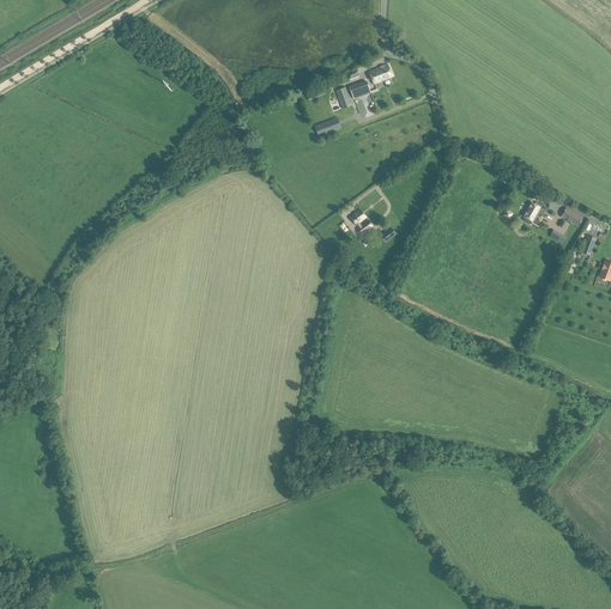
[(379,74),(376,75),(379,78),(391,73),(386,61),(379,64),(381,67),(379,68),(380,71),(377,71),(379,74)]
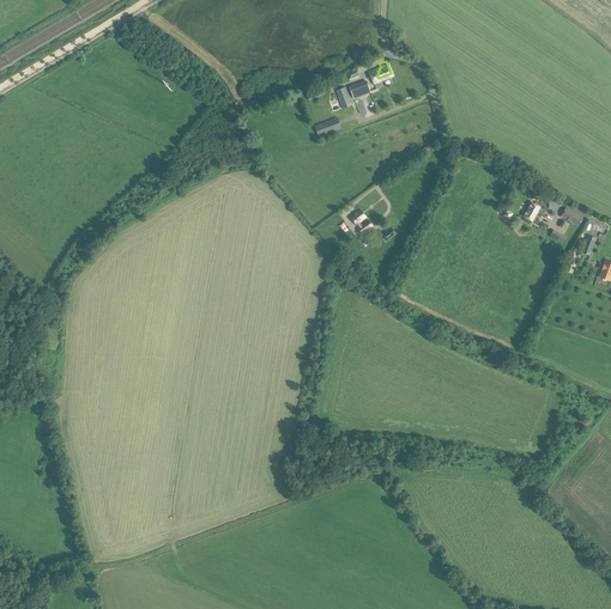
[(379,64),(367,69),(371,81),(379,78),(376,75),(379,74),(377,71),(380,71),(379,68),(381,67),(379,64)]
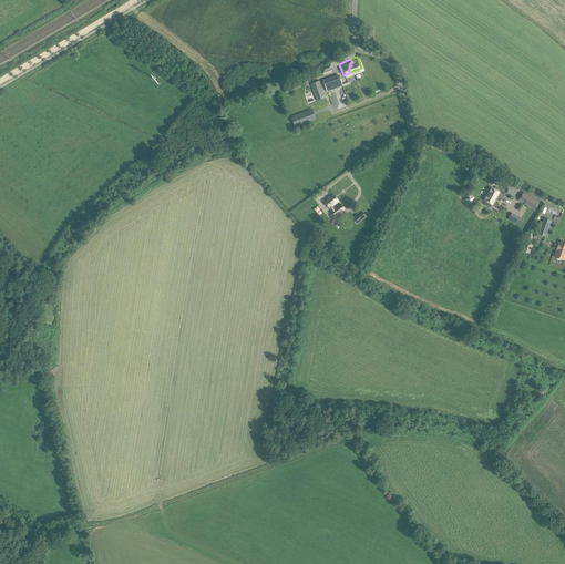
[(328,61),(326,61),(319,64),(321,70),(330,67),(328,61)]
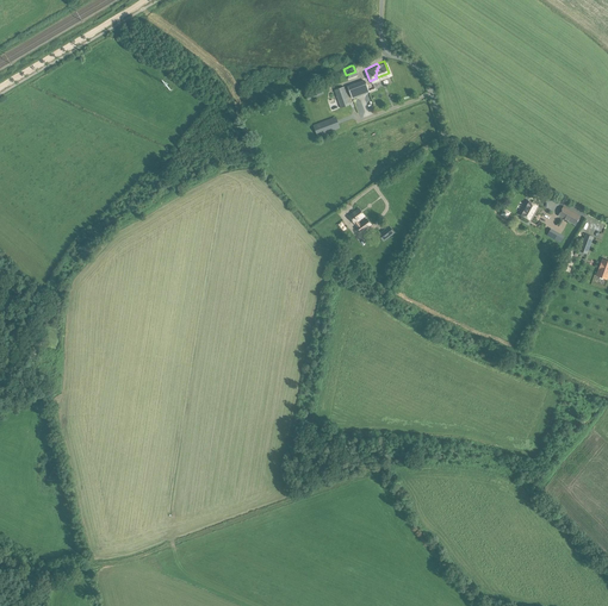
[(363,76),(346,83),(349,95),(367,89),(367,88),(363,76)]
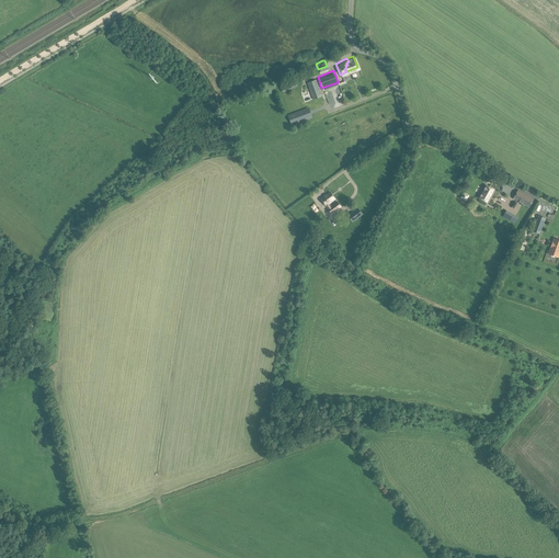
[(320,93),(314,76),(305,79),(311,97),(320,93)]
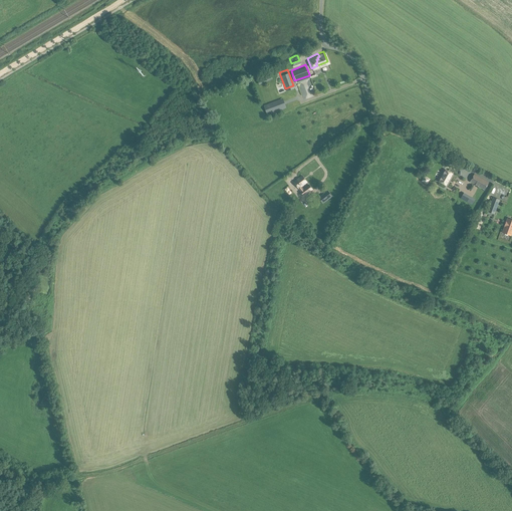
[(282,105),(279,96),(264,101),(268,111),(282,105)]
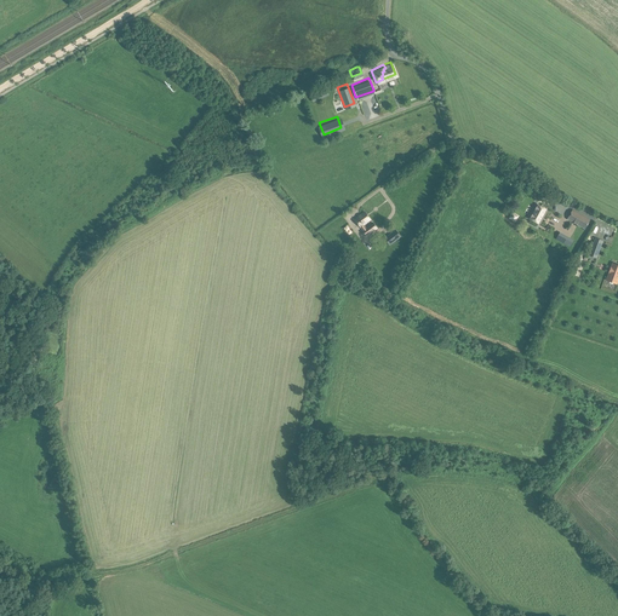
[(545,207),(533,201),(526,214),(538,220),(545,207)]
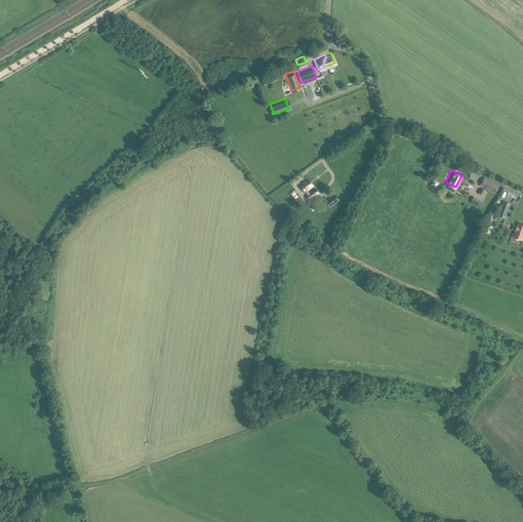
[(493,191),(497,183),(483,174),(478,183),(493,191)]
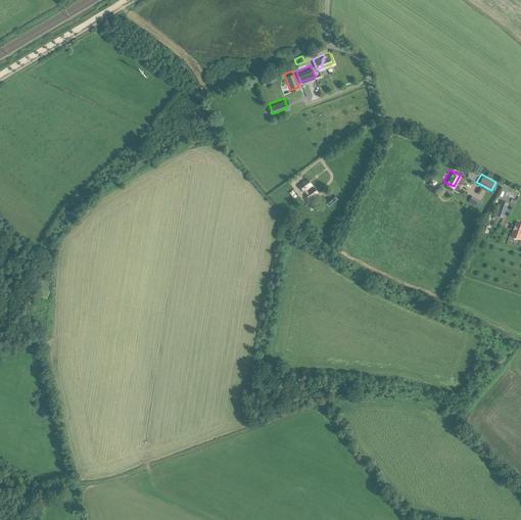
[(311,183),(305,176),(297,182),(303,191),(306,189),(304,187),(311,183)]
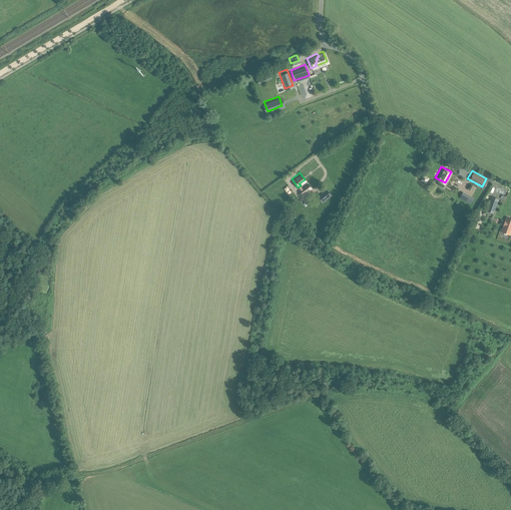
[(423,172),(420,178),(424,181),(428,175),(423,172)]
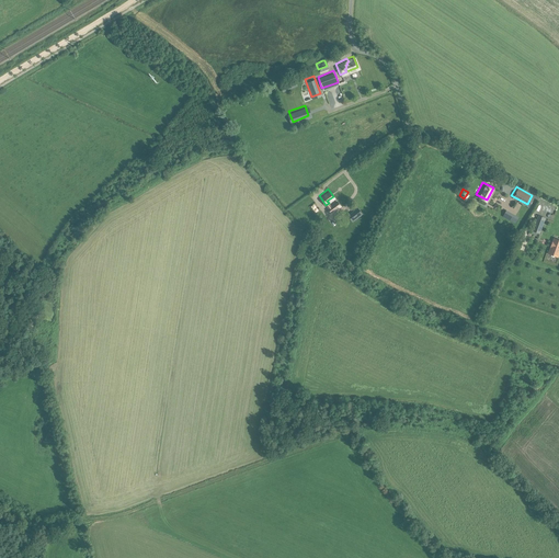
[(311,209),(318,204),(308,194),(303,200),(311,209)]
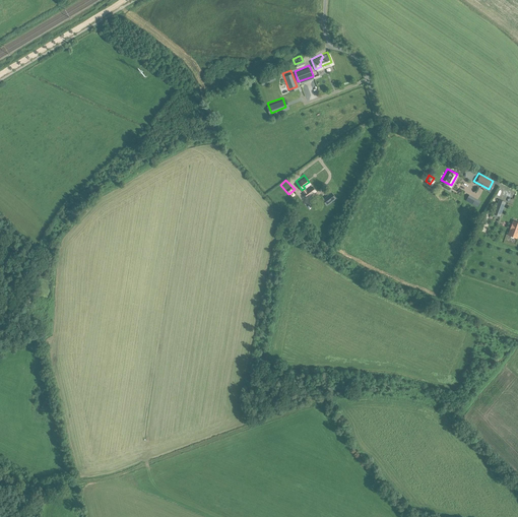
[(302,190),(303,191),(302,191),(305,196),(314,189),(311,184),(305,188),(302,190)]
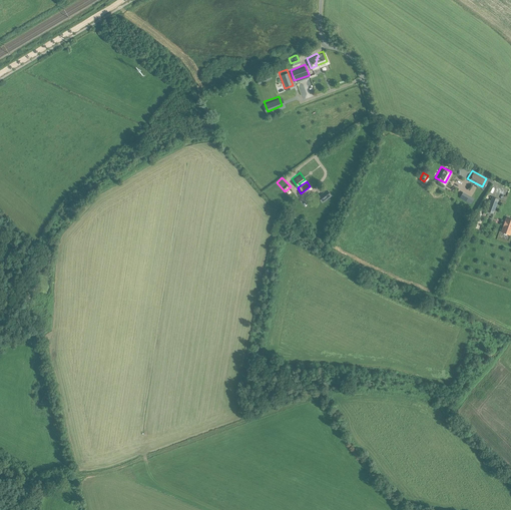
[(270,182),(266,187),(270,191),(275,186),(270,182)]
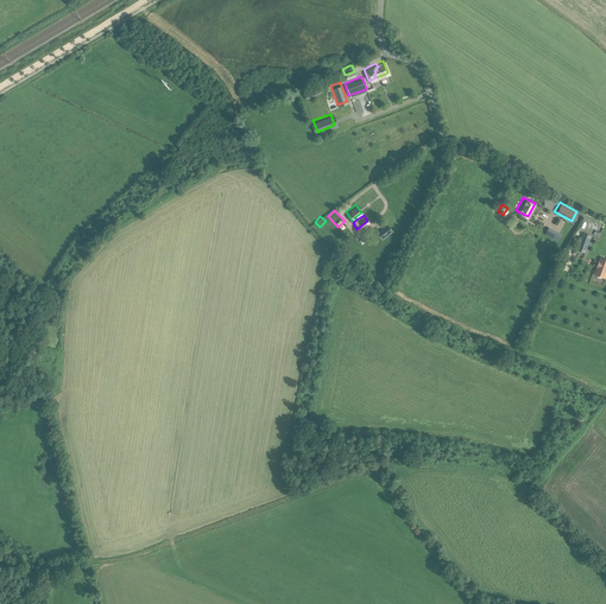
[(374,230),(380,236),(390,228),(385,222),(374,230)]
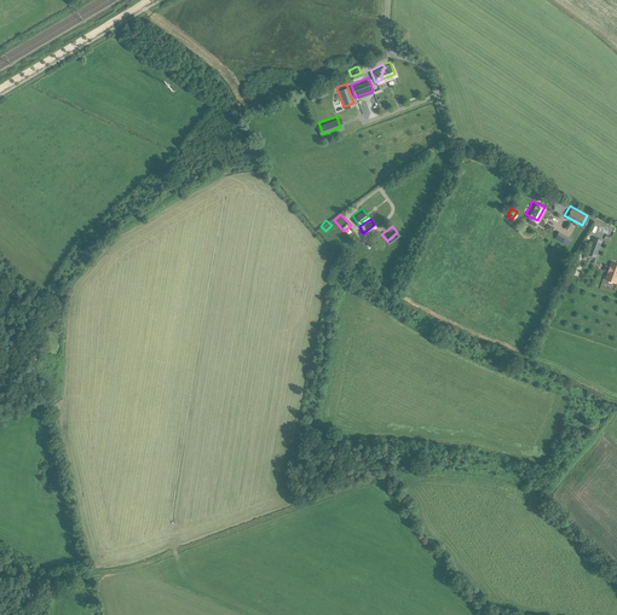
[(593,254),(600,237),(592,235),(586,251),(593,254)]
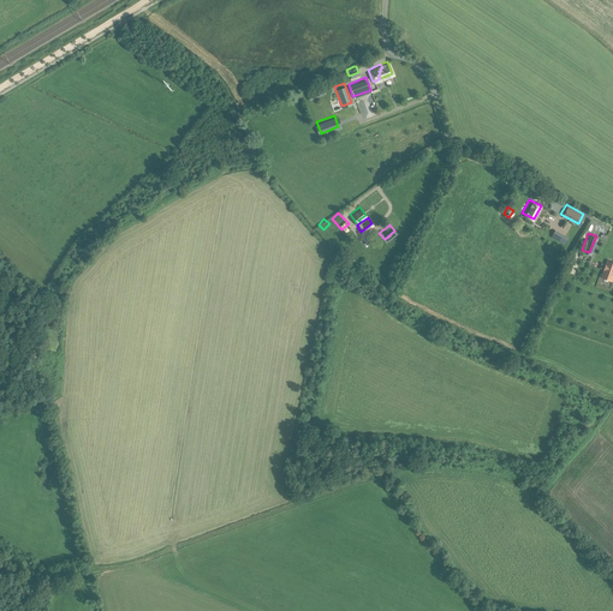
[(611,270),(612,270),(612,269),(612,265),(612,262),(612,261),(607,259),(606,263),(603,262),(602,267),(605,268),(602,273),(608,275),(611,270)]
